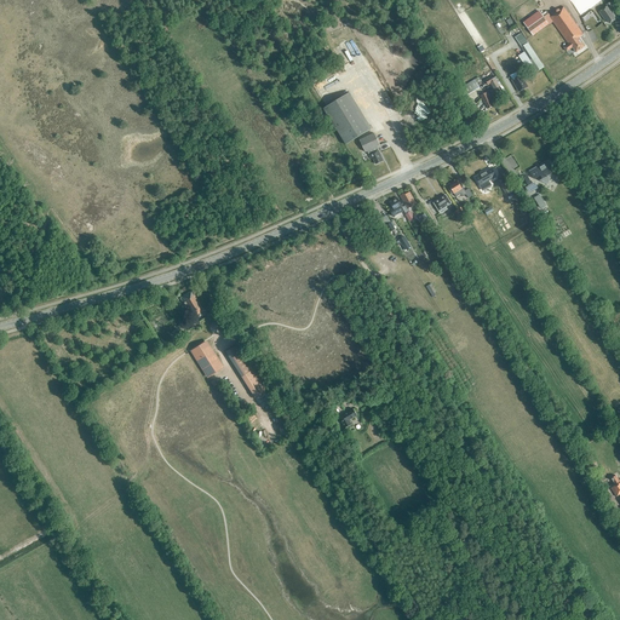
[(589,12),(601,0),(592,0),(590,3),(591,4),(585,10),(589,12)]
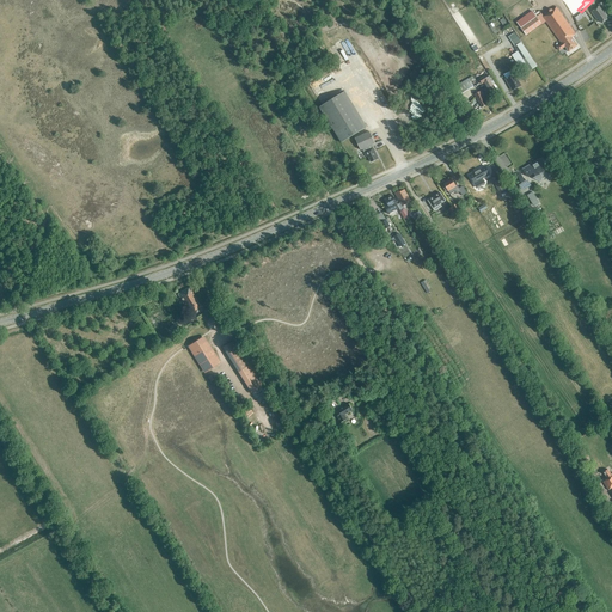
[(599,19),(601,23),(609,19),(603,11),(607,7),(603,1),(598,5),(599,6),(592,12),(598,20),(599,19)]
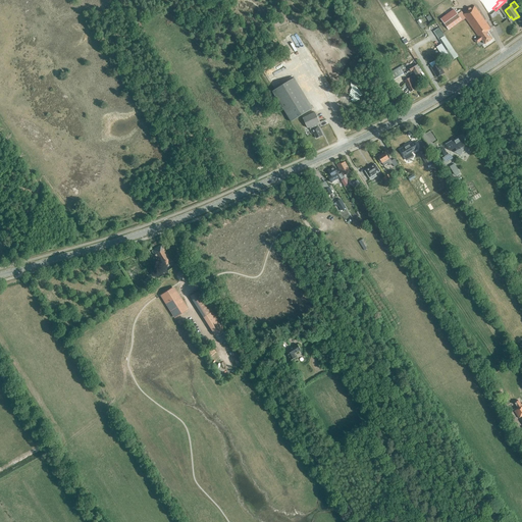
[(450,20),(444,24),(449,30),(465,18),(479,37),(475,40),(477,43),(482,40),(484,44),(485,43),(485,44),(491,40),(491,39),(487,32),(490,29),(474,6),(459,16),(458,14),(450,20)]
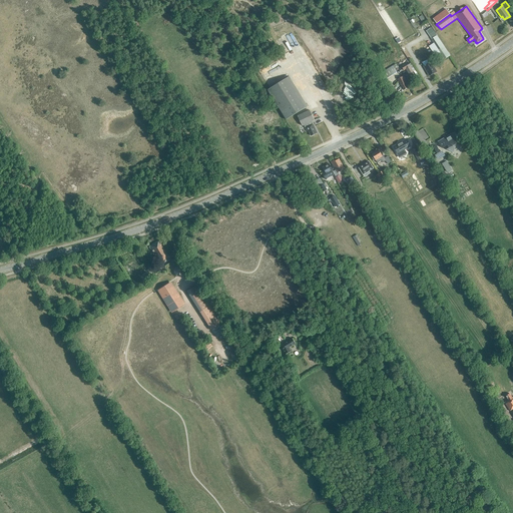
[(450,55),(437,35),(431,39),(445,59),(450,55)]
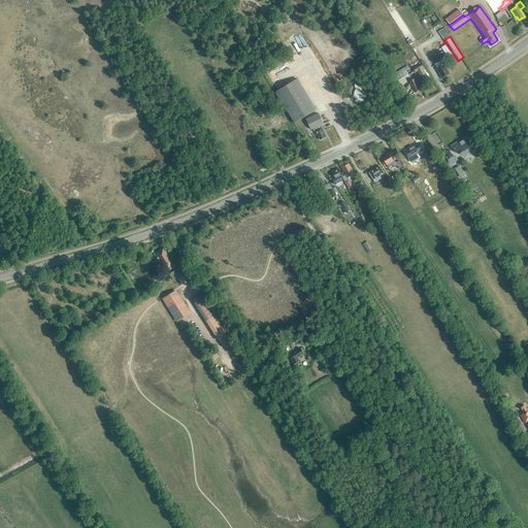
[(296,43),(291,45),(297,54),(301,52),(296,43)]
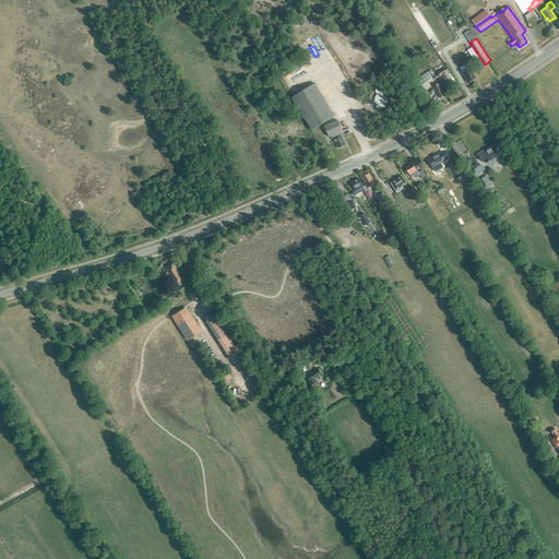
[(435,50),(444,64),(448,62),(438,48),(435,50)]
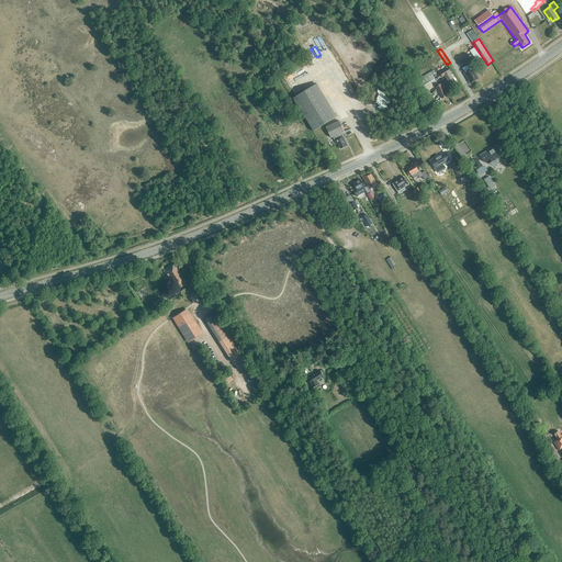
[(291,76),(294,82),(312,76),(310,68),(291,76)]
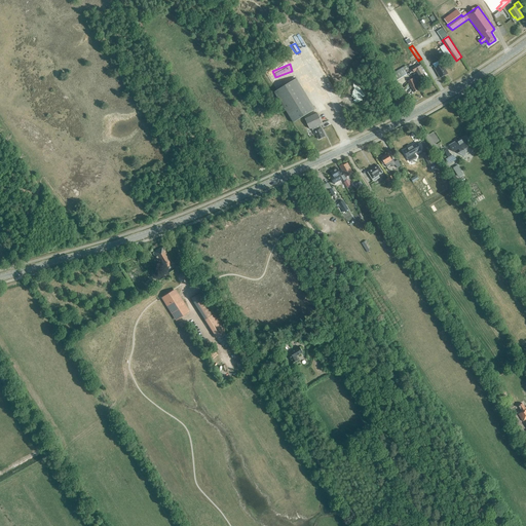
[(441,78),(447,74),(441,64),(435,68),(441,78)]
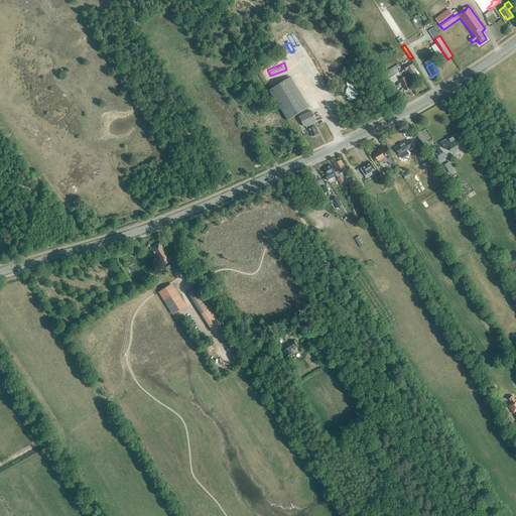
[(391,69),(395,75),(402,71),(398,63),(391,69)]
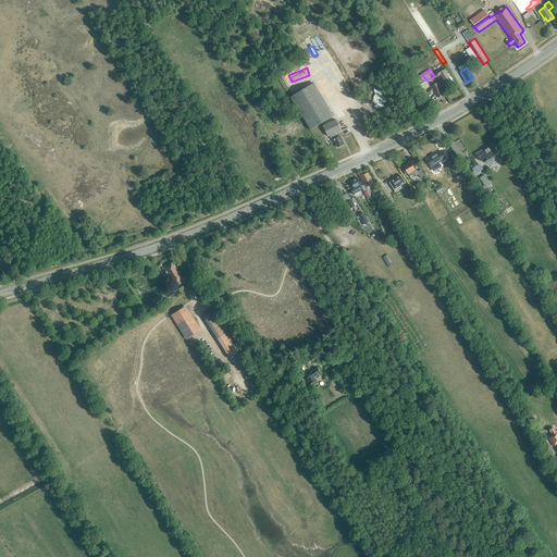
[(449,78),(448,77),(443,69),(436,72),(438,76),(441,75),(444,81),(449,78)]
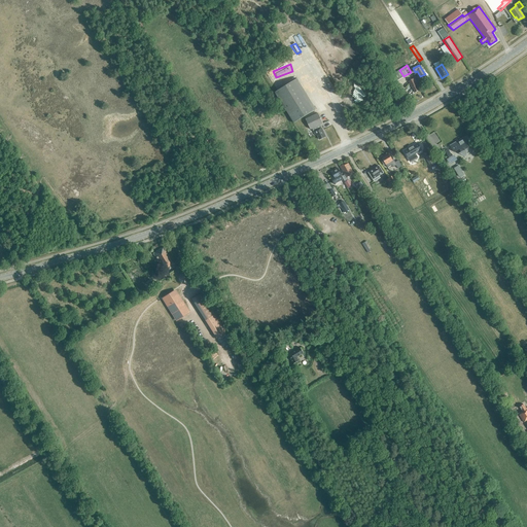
[(316,110),(296,78),(275,92),(293,124),(316,110)]
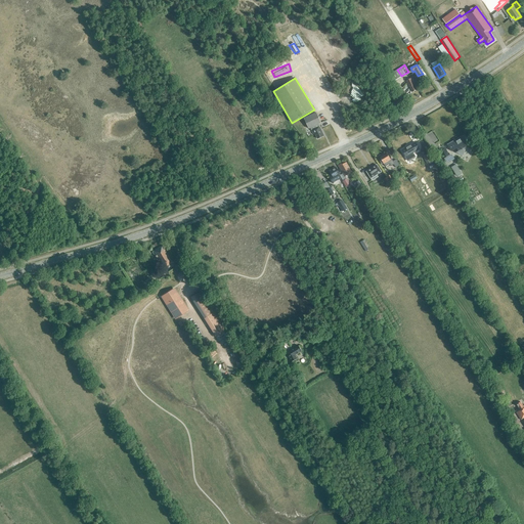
[(412,92),(418,89),(412,79),(406,83),(409,87),(412,92)]
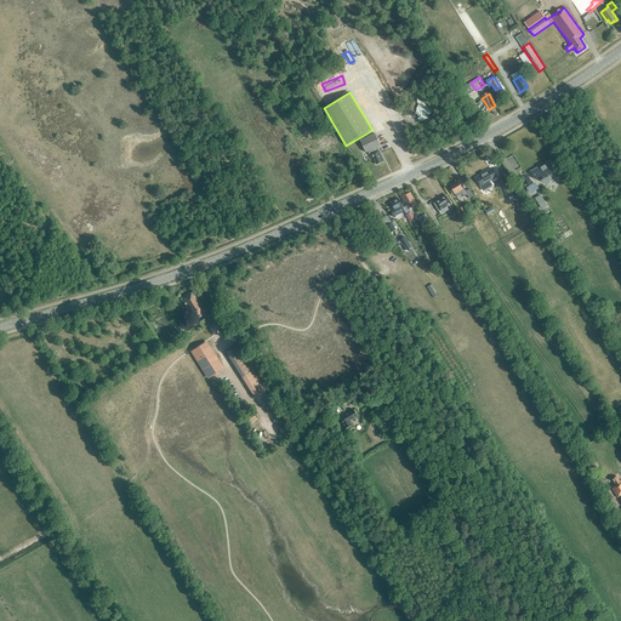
[(366,153),(368,152),(369,154),(370,154),(372,159),(374,159),(376,165),(385,161),(377,147),(381,146),(375,134),(360,141),(366,153)]
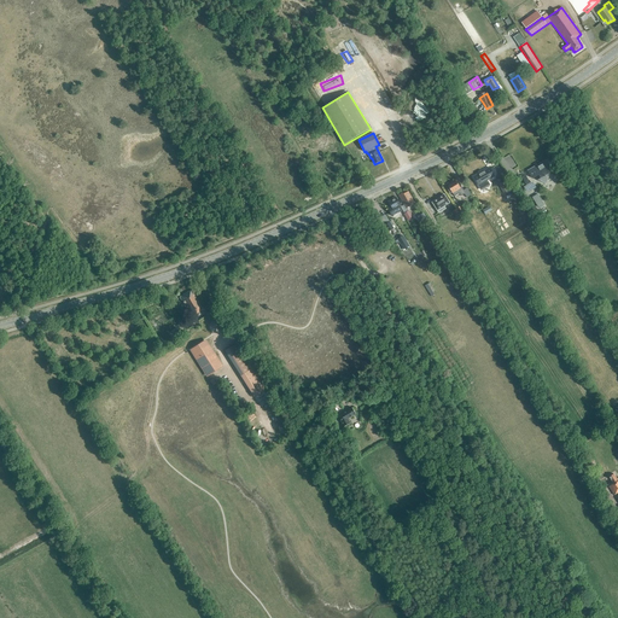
[(543,162),(529,172),(532,179),(538,174),(541,176),(538,180),(544,184),(548,178),(551,173),(549,172),(543,162)]
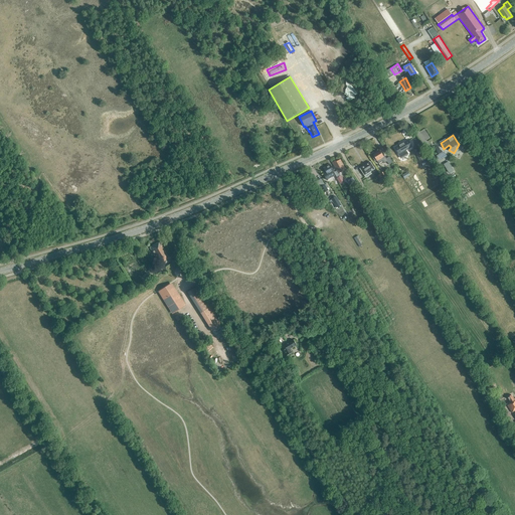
[(398,145),(395,147),(398,154),(400,158),(407,154),(405,150),(412,147),(408,140),(404,142),(399,145),(398,145)]
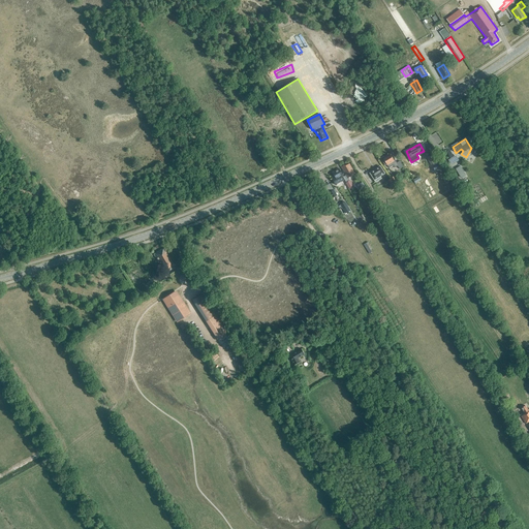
[(459,160),(456,156),(454,157),(449,150),(446,152),(450,159),(448,160),(452,165),(459,160)]
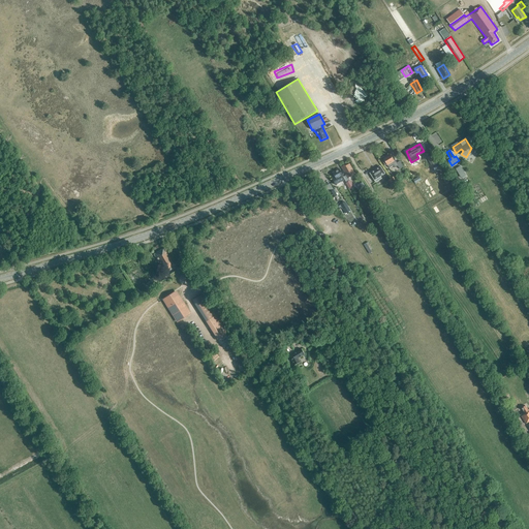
[(374,157),(377,156),(374,151),(365,156),(370,166),(376,162),(374,157)]
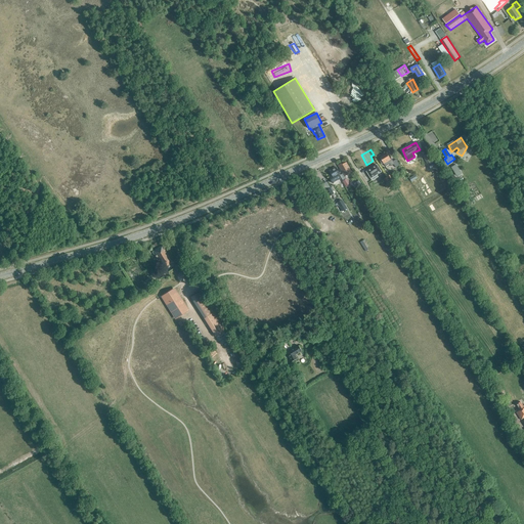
[(428,164),(431,162),(425,150),(421,153),(428,164)]
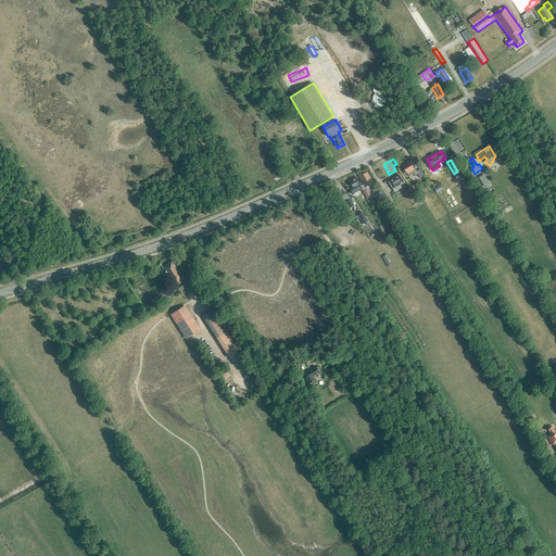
[(418,175),(420,178),(424,175),(420,169),(417,172),(415,167),(414,168),(411,163),(403,167),(404,168),(403,169),(405,174),(407,173),(409,177),(414,174),(415,176),(418,175)]
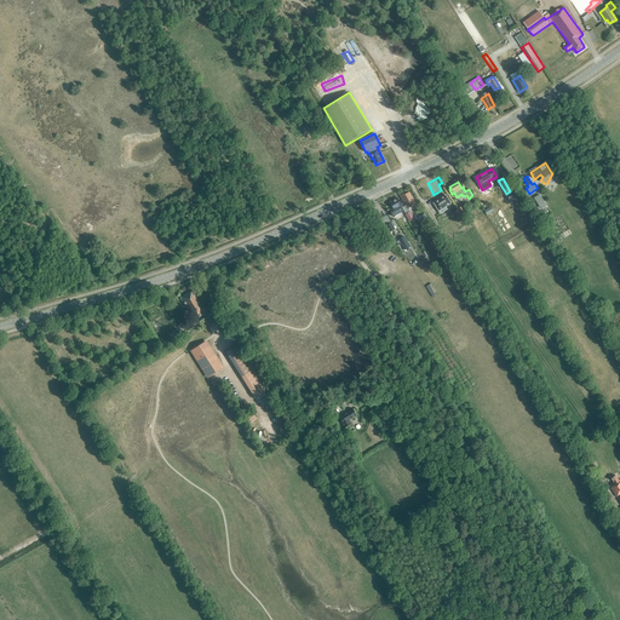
[(405,194),(401,196),(408,208),(417,204),(409,193),(406,195),(405,194)]
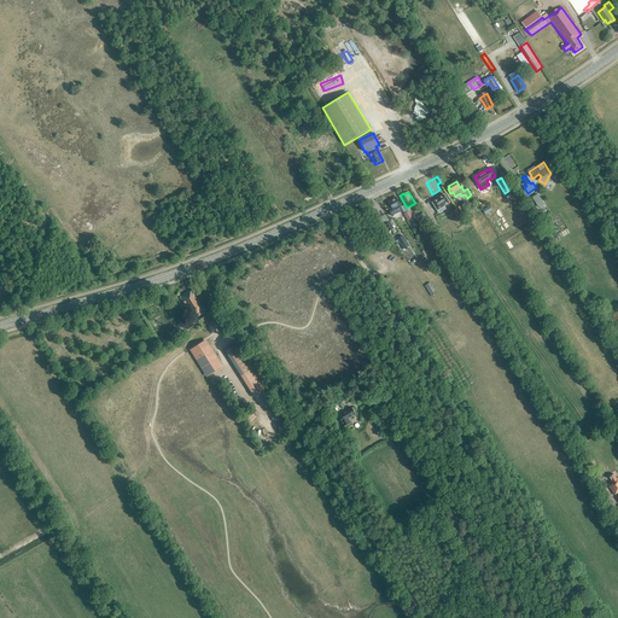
[(444,194),(432,203),(439,214),(445,209),(444,207),(449,203),(444,194)]
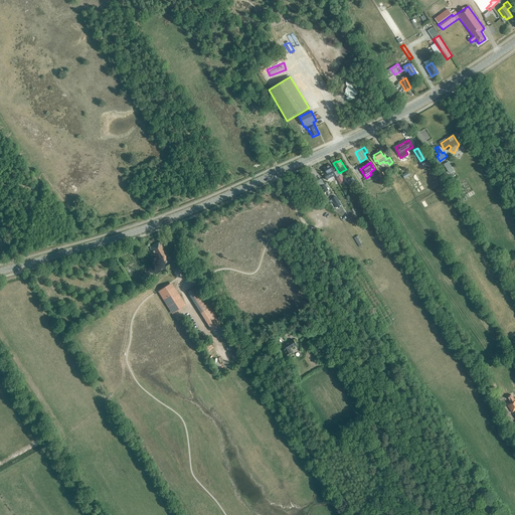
[(453,171),(449,162),(444,164),(449,173),(450,172),(451,174),(453,172),(453,171)]
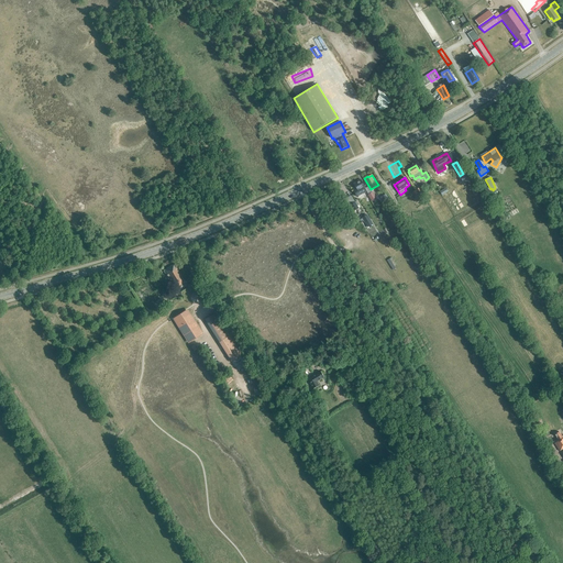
[(361,179),(354,184),(356,188),(353,189),(357,197),(366,192),(364,188),(365,187),(361,179)]
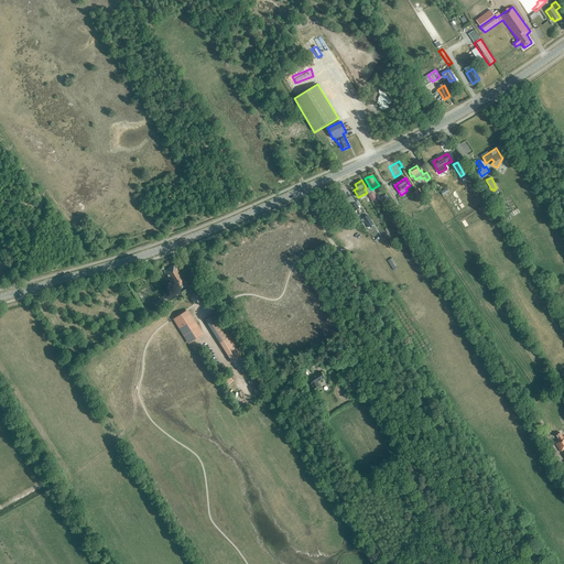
[(356,203),(350,206),(354,212),(359,208),(356,203)]
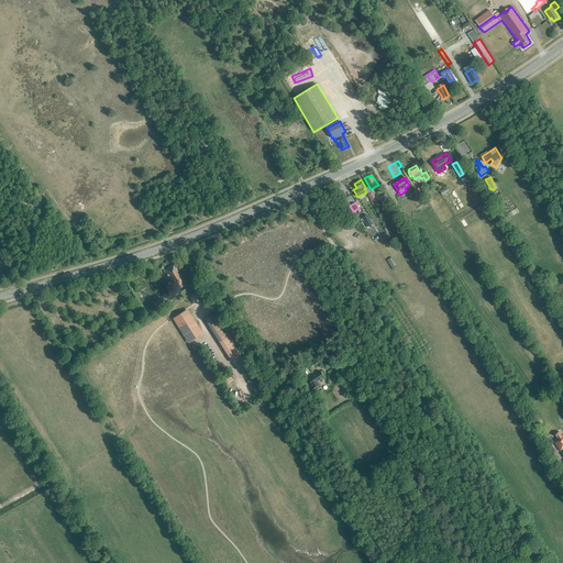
[(367,214),(362,218),(367,228),(373,224),(367,214)]
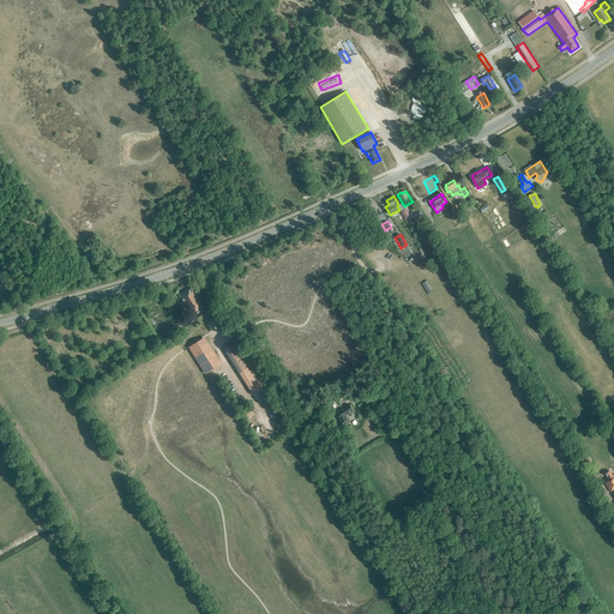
[(447,278),(458,298),(463,295),(452,276),(447,278)]
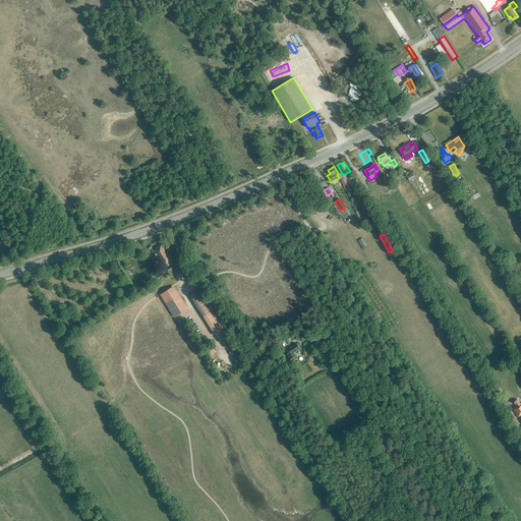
[(161,267),(171,261),(161,244),(151,250),(161,267)]
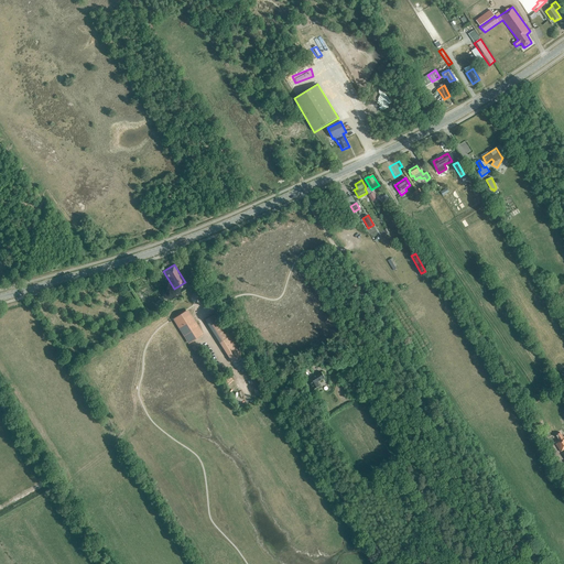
[(203,335),(187,310),(173,320),(188,344),(203,335)]
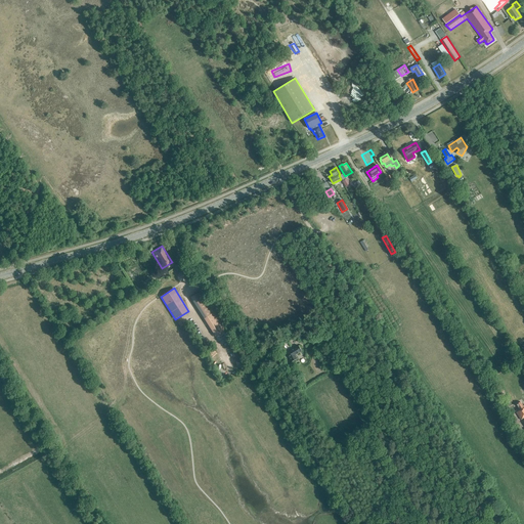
[(214,312),(201,292),(200,291),(190,298),(204,319),(216,337),(224,331),(225,331),(214,312)]
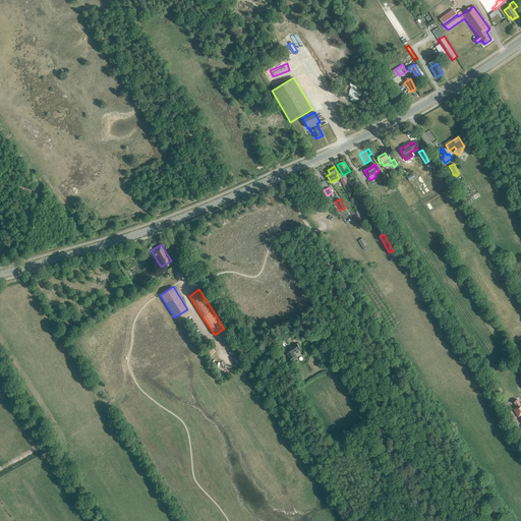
[(293,353),(300,349),(297,344),(285,351),(290,360),(295,357),(293,353)]
